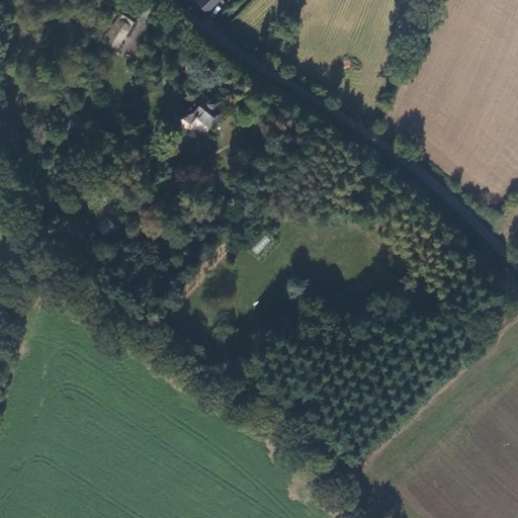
[(206,12),(219,0),(199,0),(197,3),(206,12)]
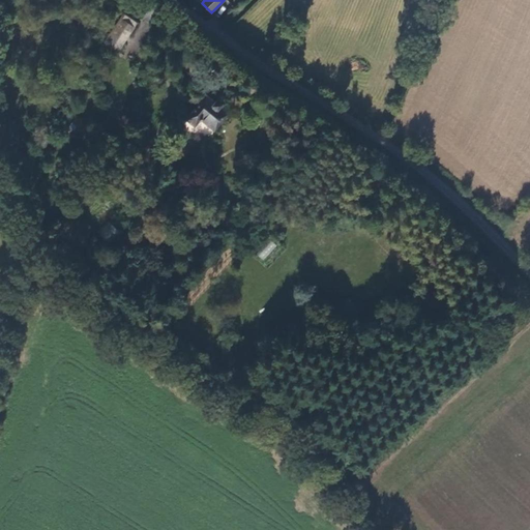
[(118,52),(134,28),(122,20),(106,42),(118,52)]
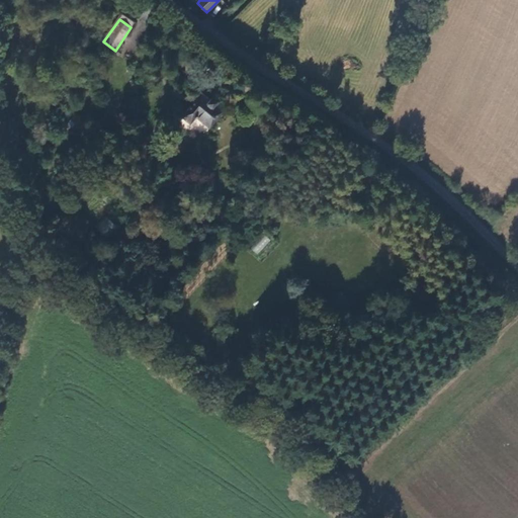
[(200,94),(188,109),(181,118),(188,124),(195,115),(209,126),(222,111),(200,94)]
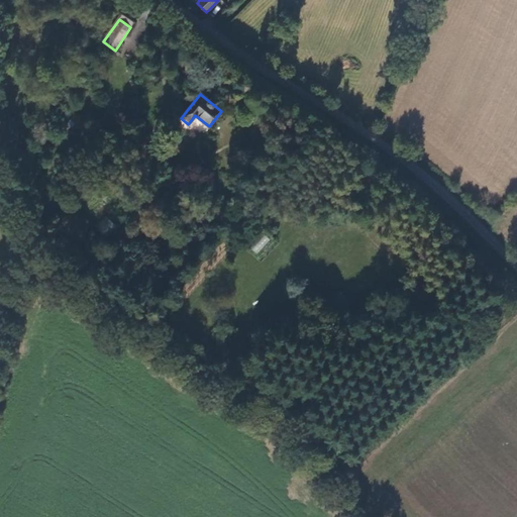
[(257,254),(270,239),(263,233),(250,249),(257,254)]
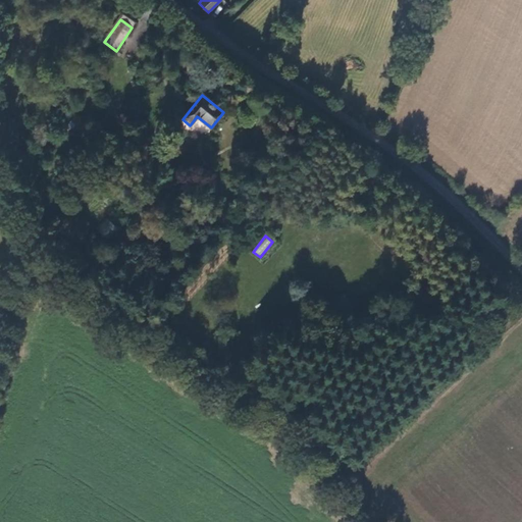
[(74,247),(62,238),(56,248),(67,256),(74,247)]
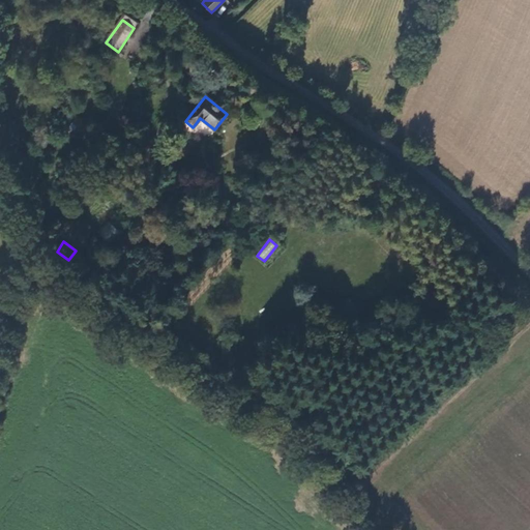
All buildings are outlined.
